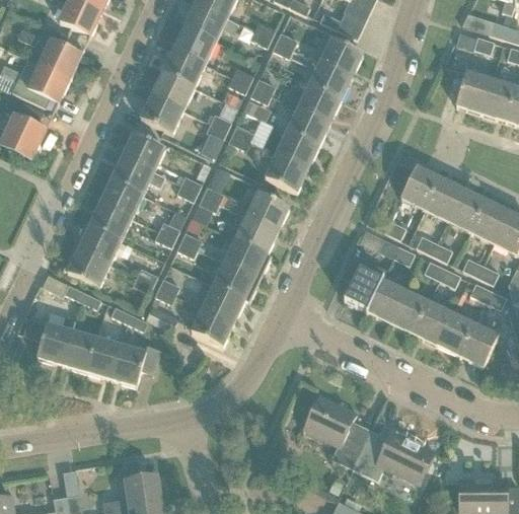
[(90,35),(101,12),(76,0),(69,0),(59,20),(90,35)]
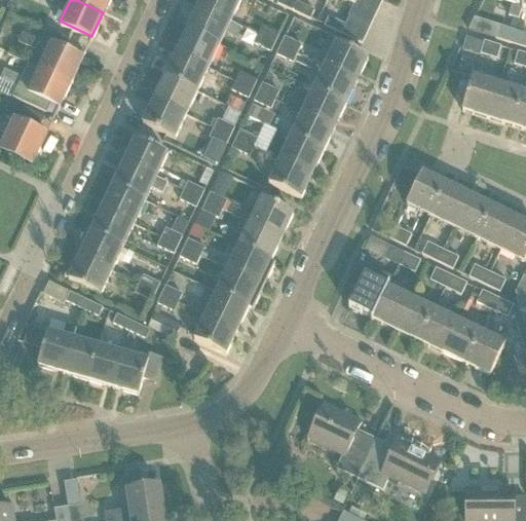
[(77,0),(103,12),(108,0),(77,0)]
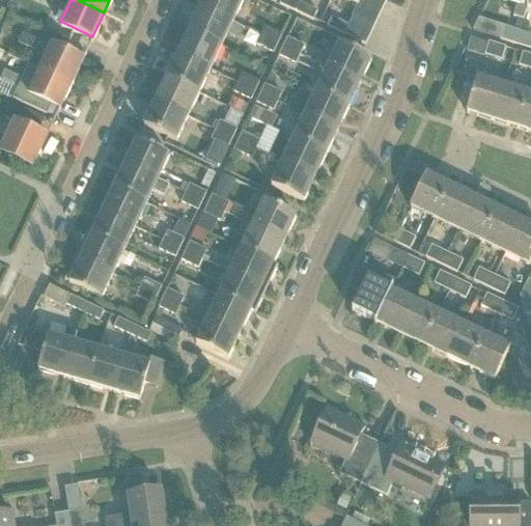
[(201,0),(200,3),(232,18),(241,0),(201,0)]
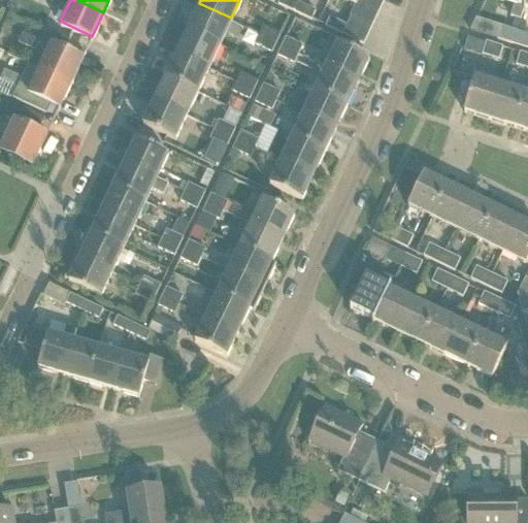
[(297,0),(294,7),(310,14),(315,6),(302,0),(297,0)]
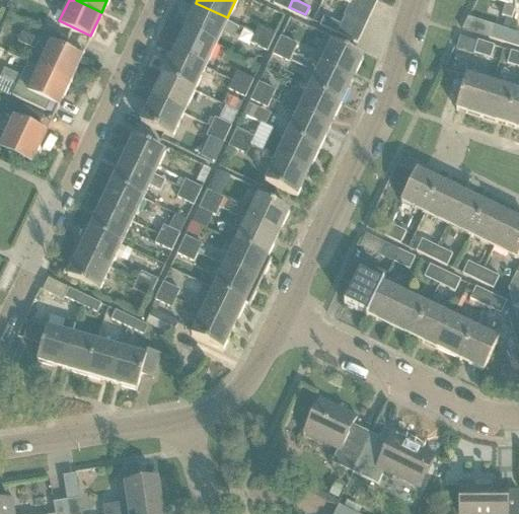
[(367,16),(372,5),(361,0),(350,0),(349,2),(347,7),(367,16)]
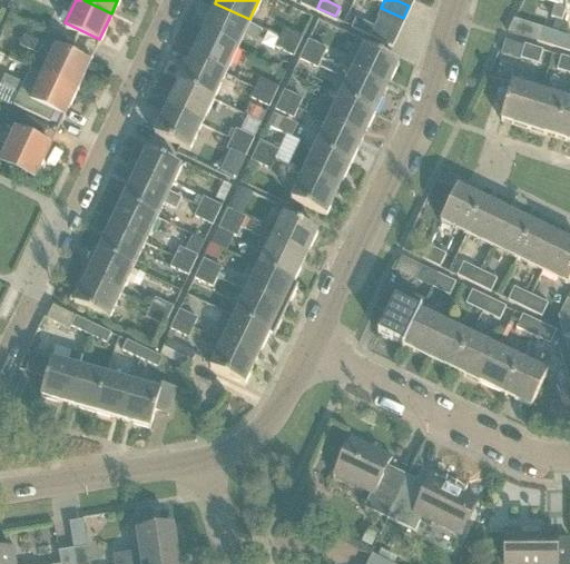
[(215,3),(203,28),(237,45),(249,19),(215,3)]
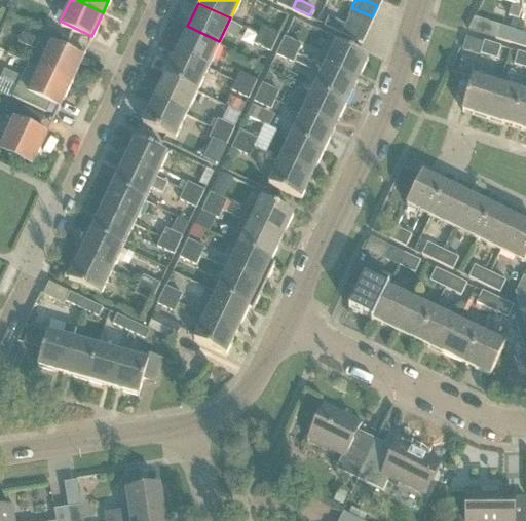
[(367,28),(372,16),(351,7),(346,19),(367,28)]
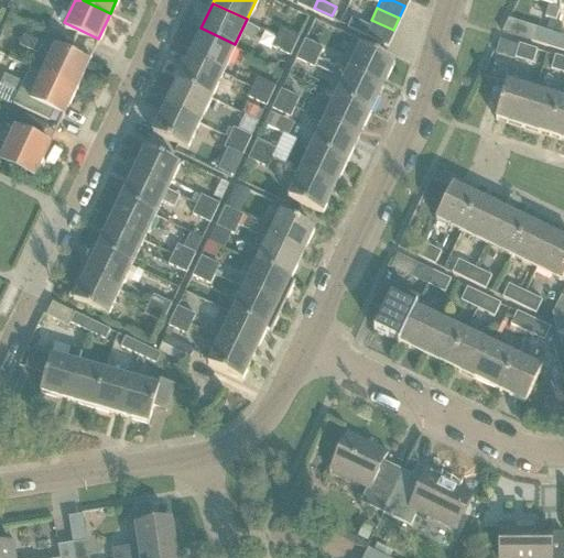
[(366,32),(369,22),(350,13),(346,22),(366,32)]
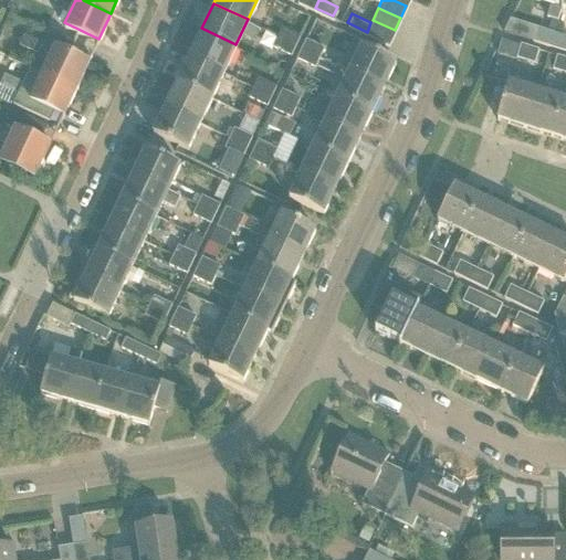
[(389,42),(395,30),(373,20),(370,22),(367,32),(389,42)]
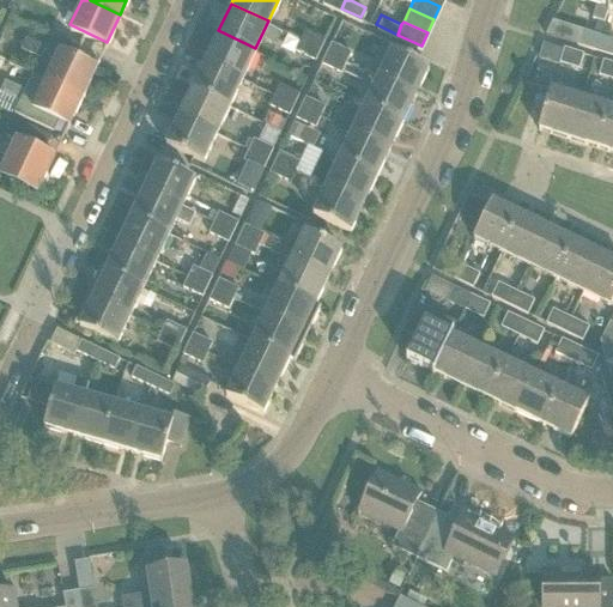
[(595,46),(600,30),(581,24),(576,40),(595,46)]
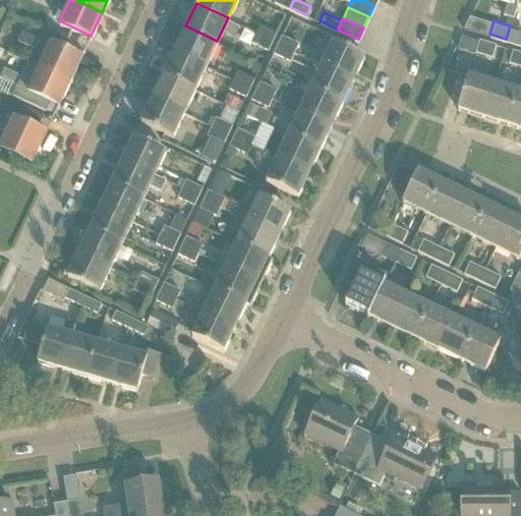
[(258,21),(254,31),(272,39),(276,30),(258,21)]
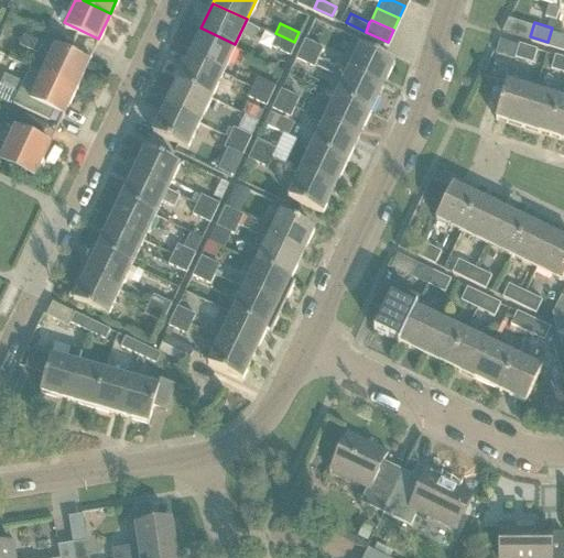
[(188,53),(223,69),(235,44),(201,28),(188,53)]
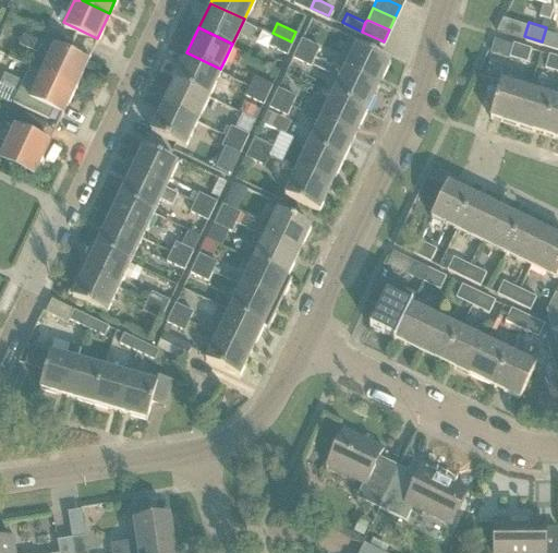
[(557,31),(546,27),(542,41),(557,46),(557,31)]
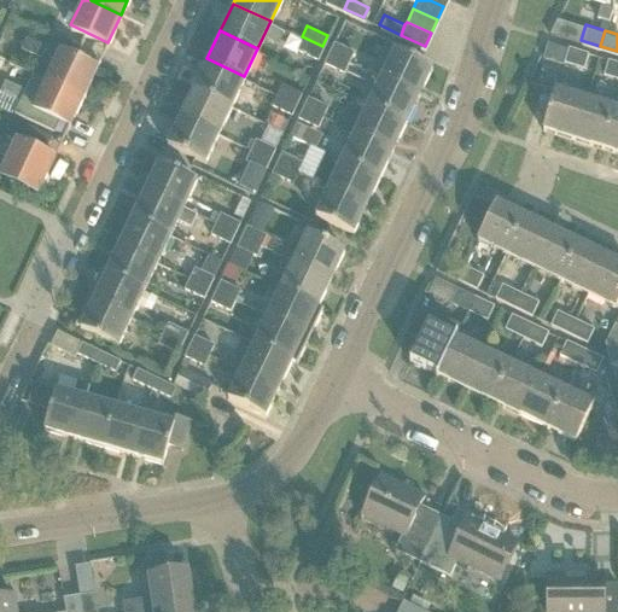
[(46,42),(25,33),(21,45),(41,54),(46,42)]
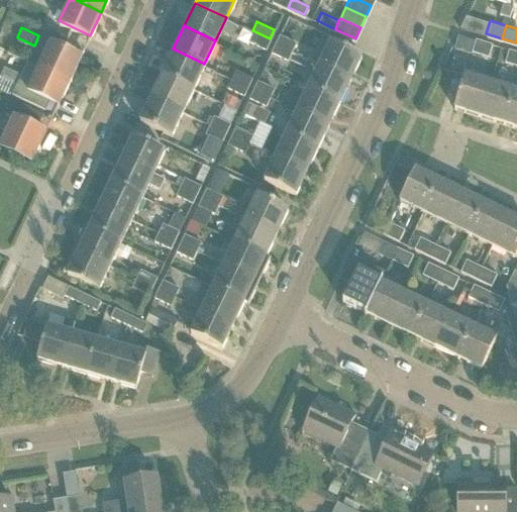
[(266,47),(270,38),(252,30),(248,39),(266,47)]
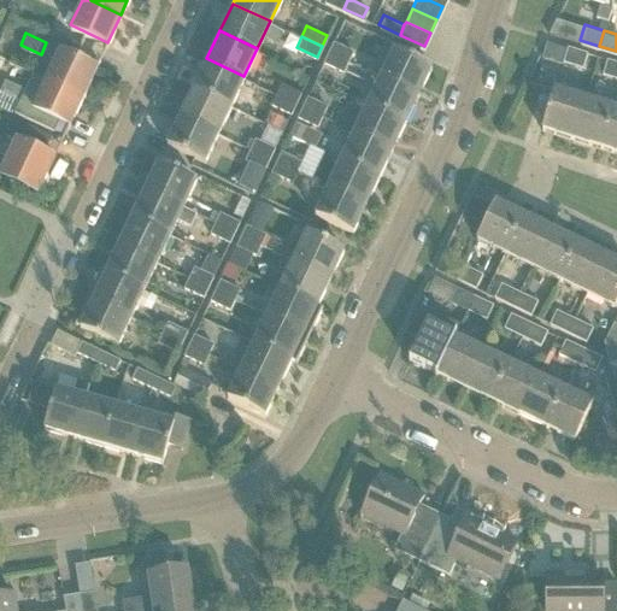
[(334,39),(328,50),(348,58),(353,47),(334,39)]
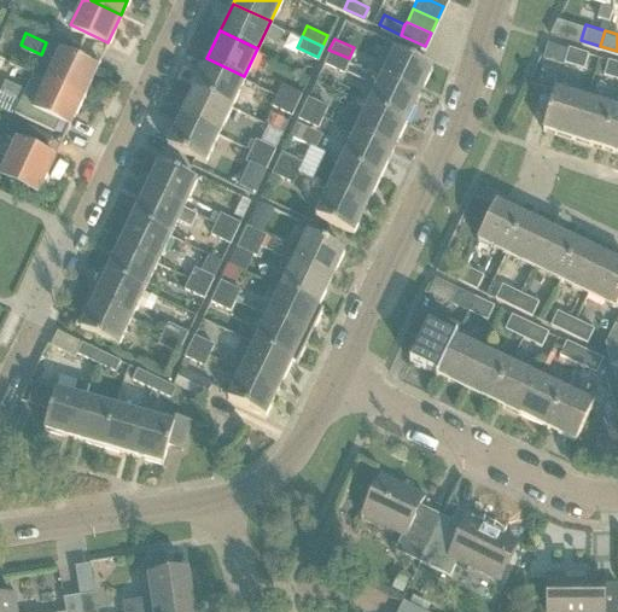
[(588,50),(569,44),(564,58),(583,64),(588,50)]
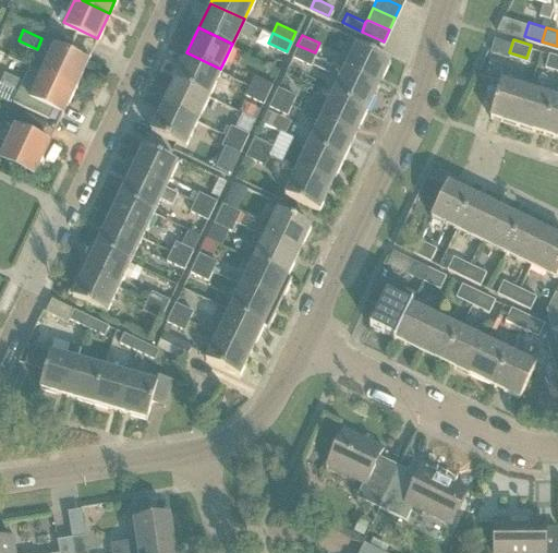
[(343,65),(378,83),(390,58),(354,40),(343,65)]
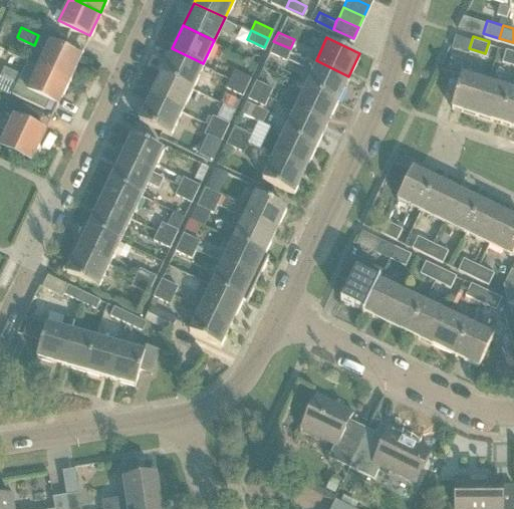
[(49,40),(38,63),(69,78),(80,54),(49,40)]
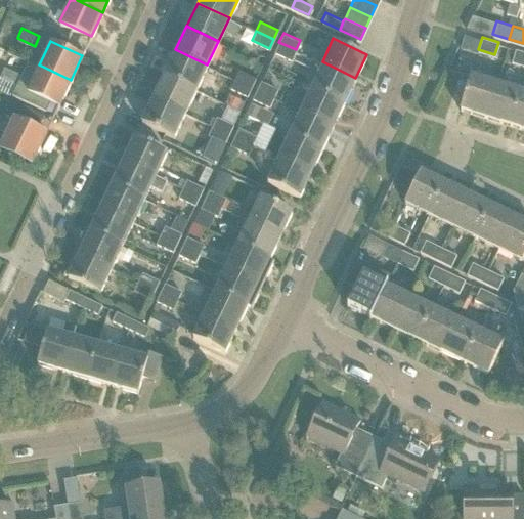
[(292,58),(296,49),(278,42),(274,50),(292,58)]
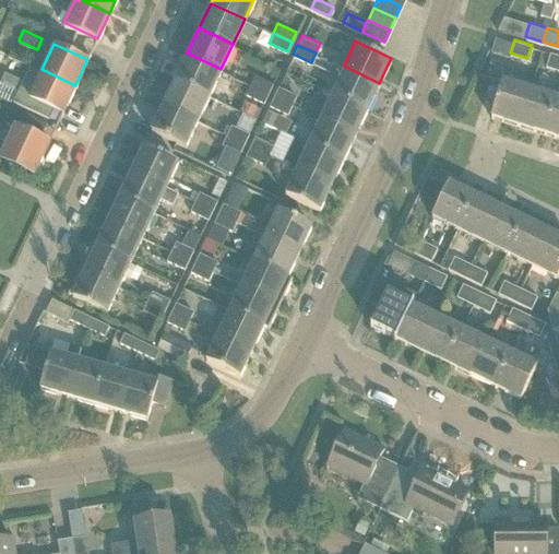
[(558,68),(558,52),(549,50),(546,63),(558,68)]
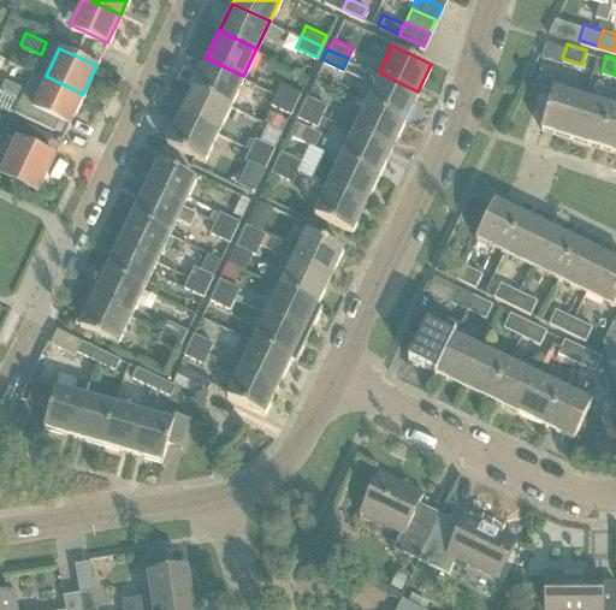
[(206,58),(193,86),(231,104),(243,76),(206,58)]
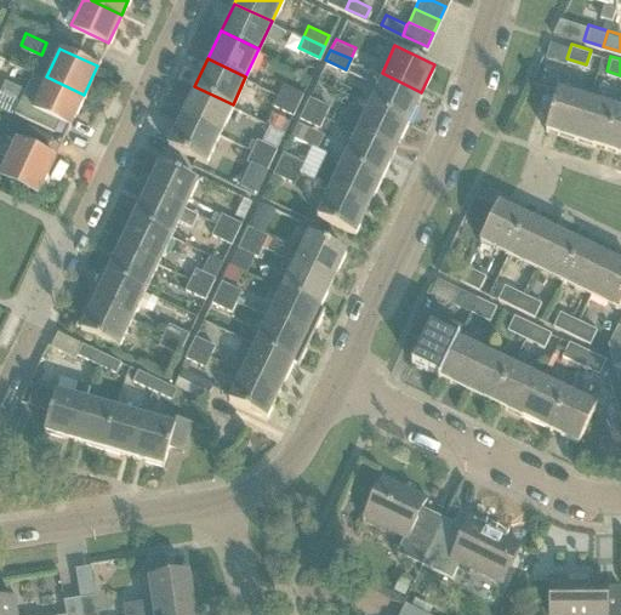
[(5,78),(0,87),(0,103),(53,130),(60,118),(69,123),(84,95),(46,77),(33,70),(26,86),(5,78)]
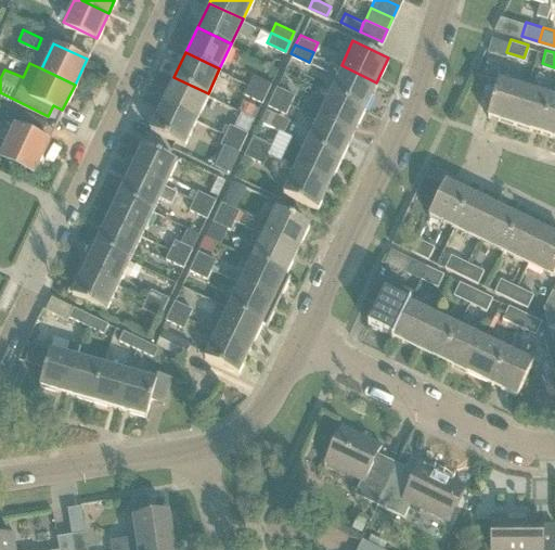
[(330,90),(364,107),(376,82),(341,65),(330,90)]
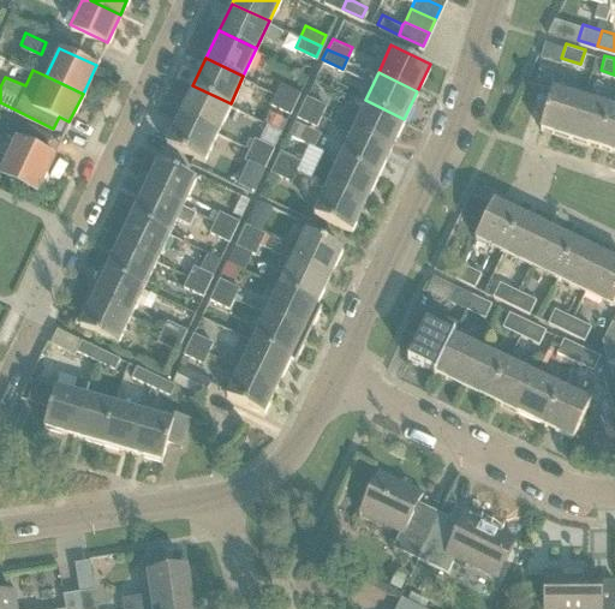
[(280,79),(275,90),(294,100),(300,89),(280,79)]
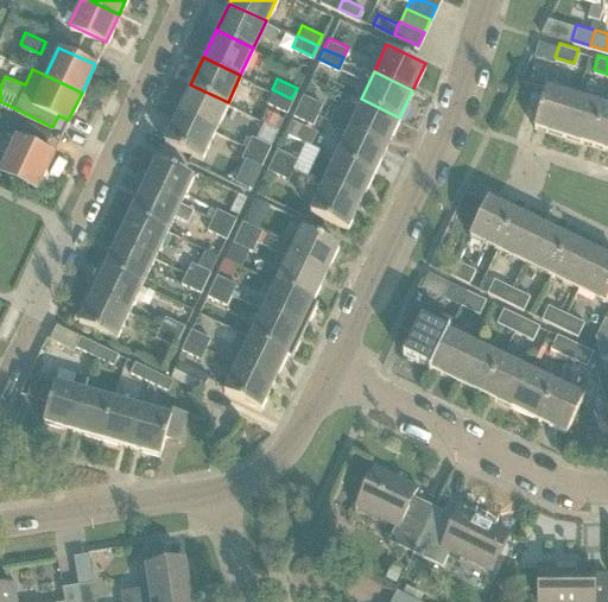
[(190,84),(177,111),(215,128),(228,102),(190,84)]
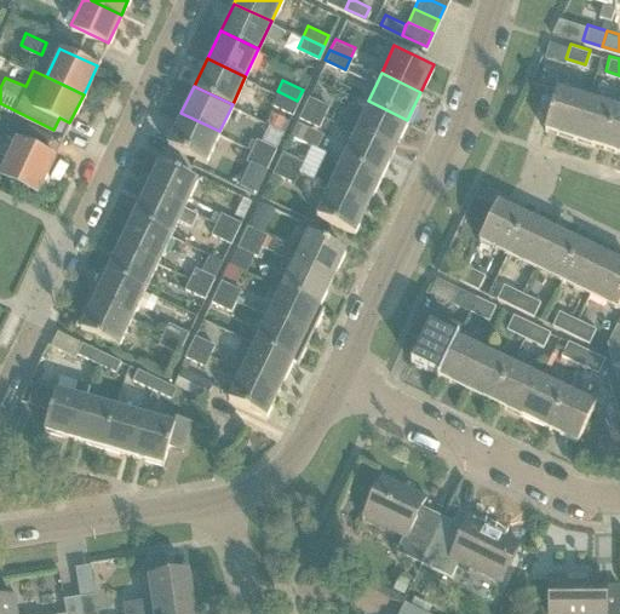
[(544,126),(574,136),(586,96),(557,86),(544,126)]
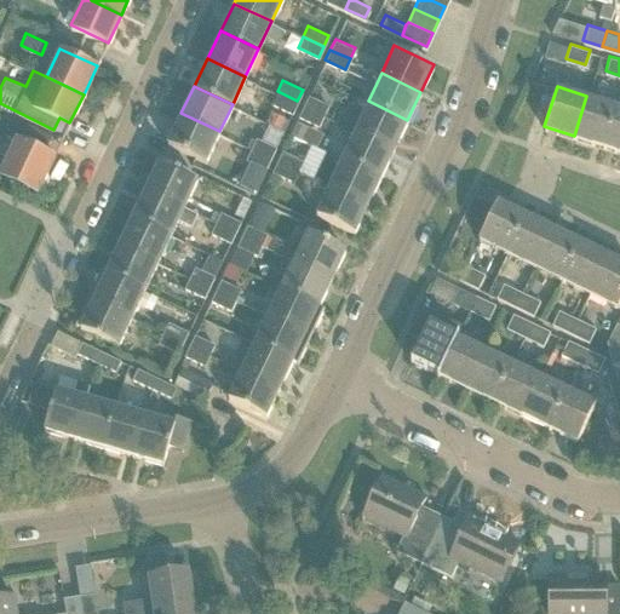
[(292,112),(297,101),(277,91),(271,102),(292,112)]
